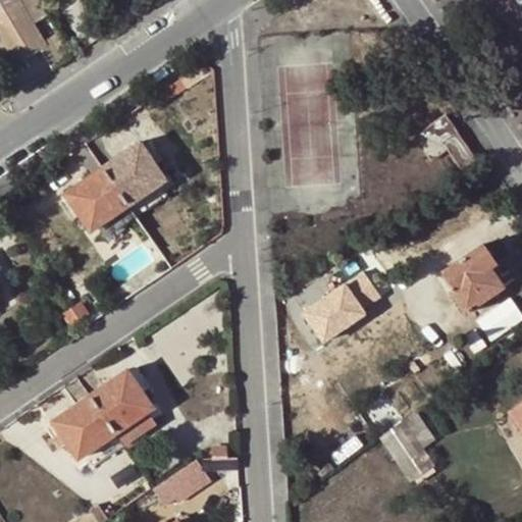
[(29,9),(42,1),(42,0),(0,0),(0,28),(19,58),(48,42),(29,9)]
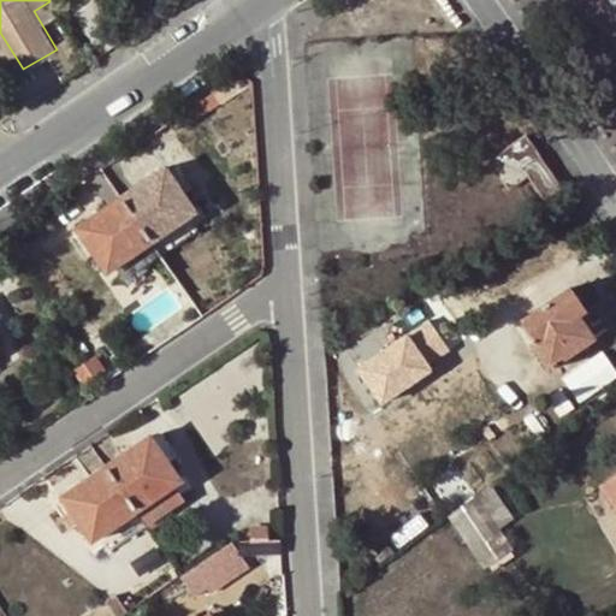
[(545,199),(562,187),(525,134),(486,160),(507,188),(527,173),(545,199)]
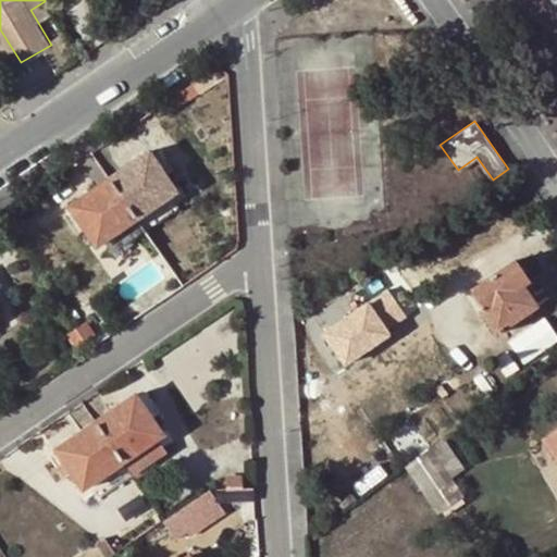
[(206,139),(211,135),(203,125),(198,130),(206,139)]
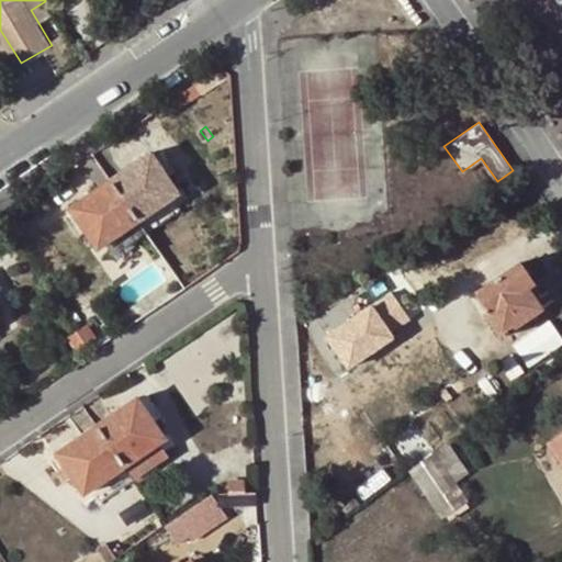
[(153,154),(112,181),(139,220),(172,198),(179,193),(153,154)]
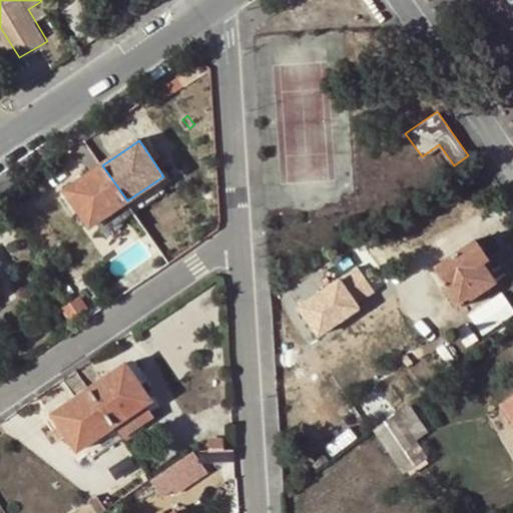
[(127,200),(102,165),(64,191),(89,226),(95,222),(127,200)]
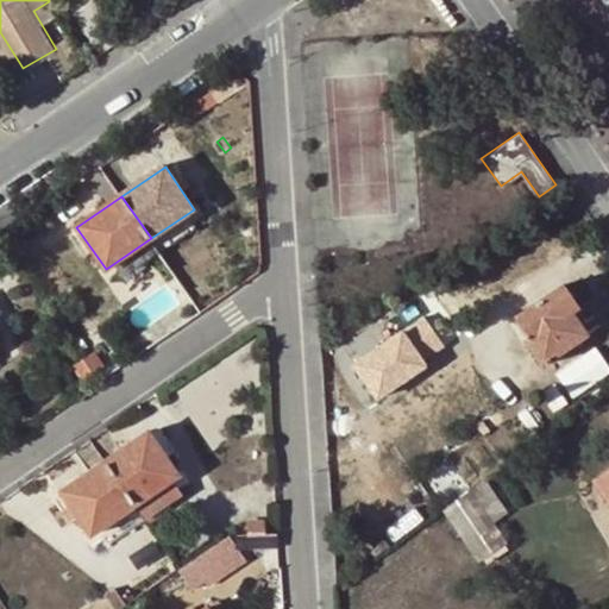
[(187,214),(151,238),(159,252),(196,227),(187,214)]
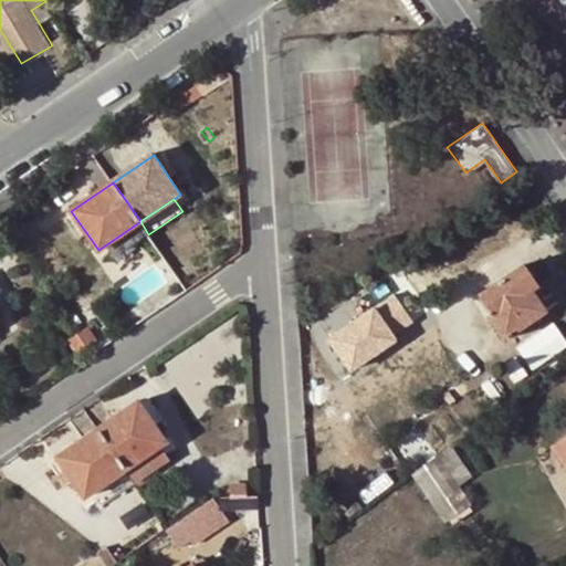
[(148,234),(140,221),(105,245),(114,258),(148,234)]
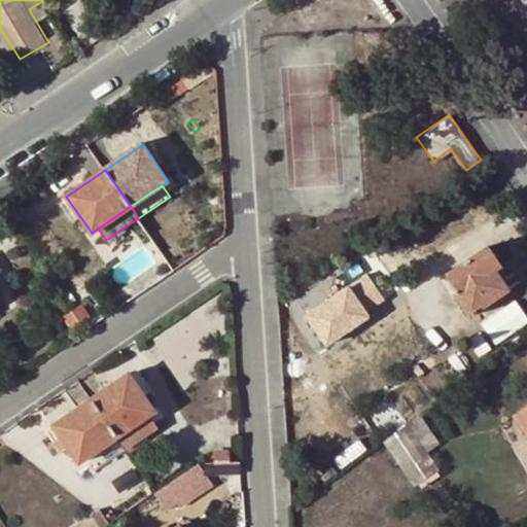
[(468,315),(508,289),(495,269),(501,266),(488,245),(447,274),(458,289),(454,292),(468,315)]
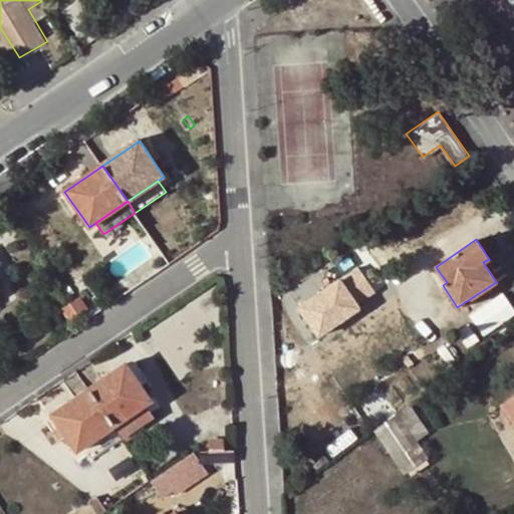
[(301,300),(321,336),(388,299),(367,263),(301,300)]
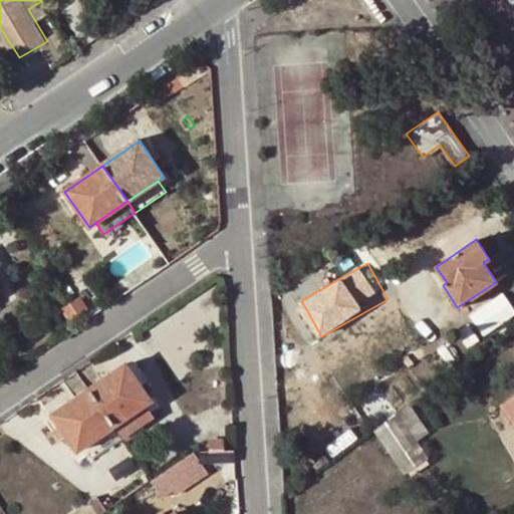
[(513,301),(506,289),(472,312),(487,333),(513,314),(513,301)]
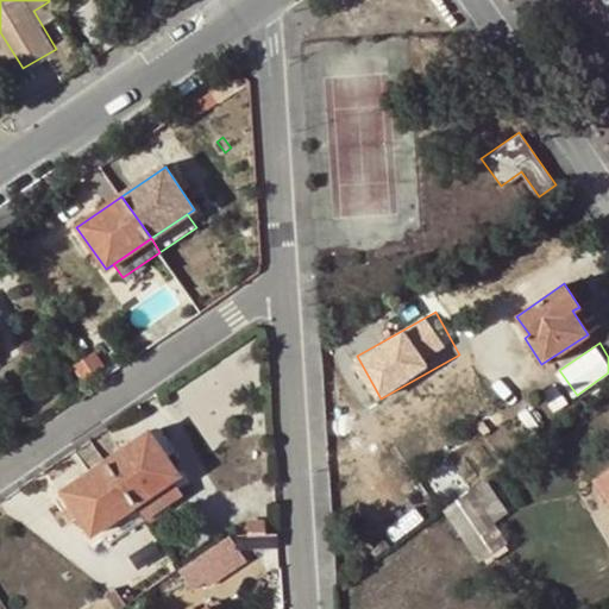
[(83,360),(92,371),(98,368),(89,356),(83,360)]
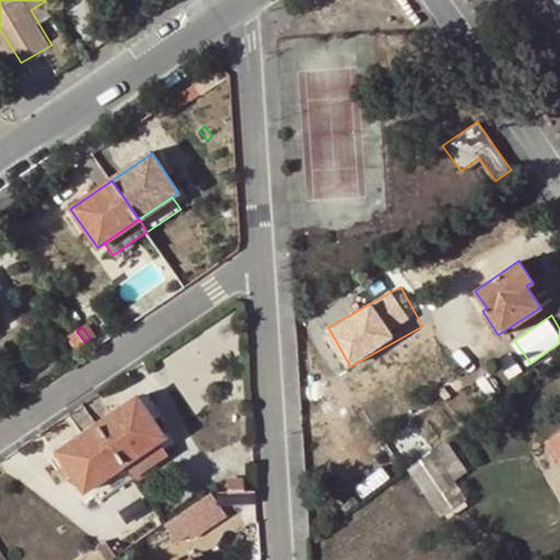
[(80,345),(84,341),(77,331),(72,335),(80,345)]
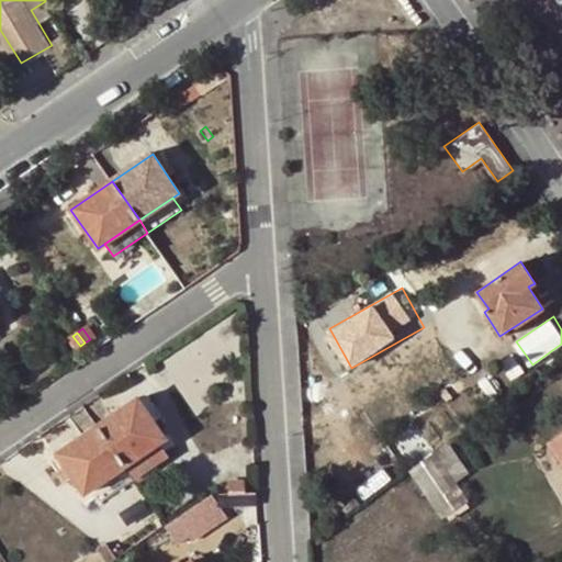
[(96,426),(123,467),(159,442),(166,438),(138,397),(96,426)]
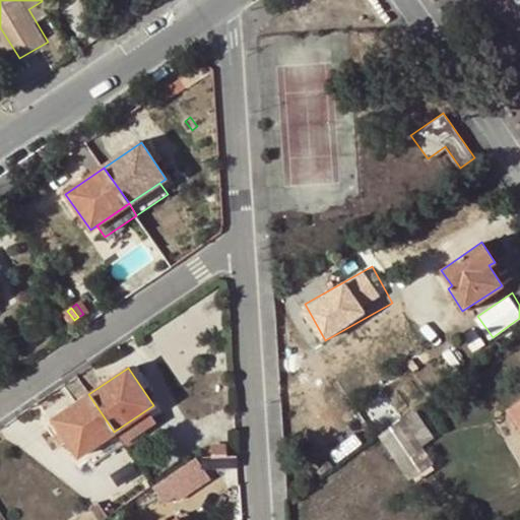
[(82,454),(114,432),(88,394),(52,418),(78,456),(82,454)]
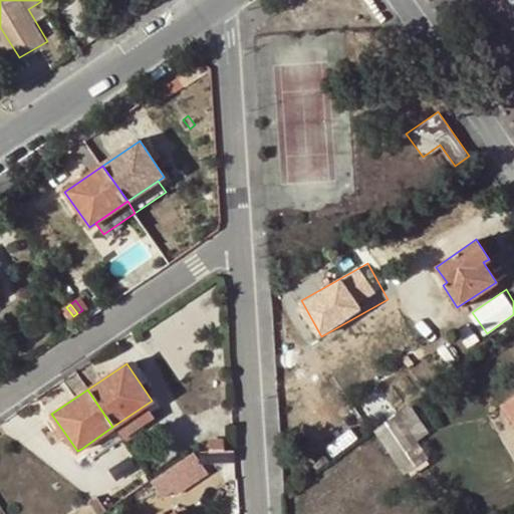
[(363,404),(377,424),(394,413),(386,402),(384,403),(378,394),(363,404)]
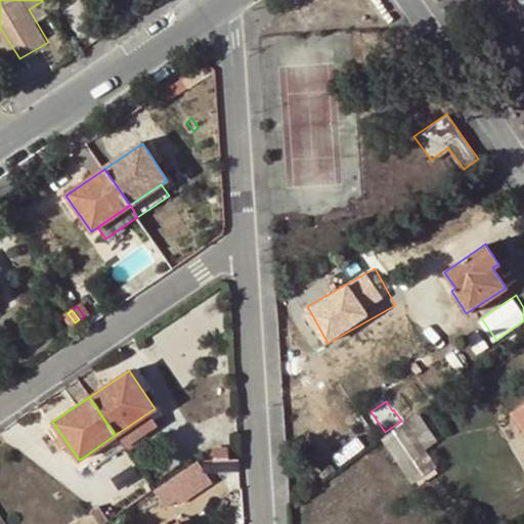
[(523,402),(515,408),(523,421),(523,402)]
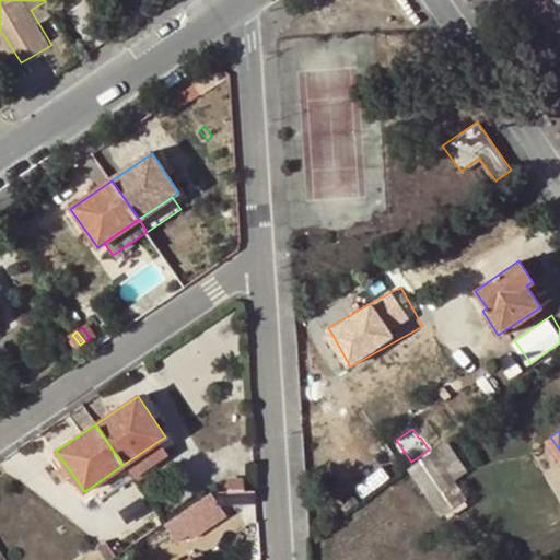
[(159,441),(123,465),(131,477),(166,453),(159,441)]
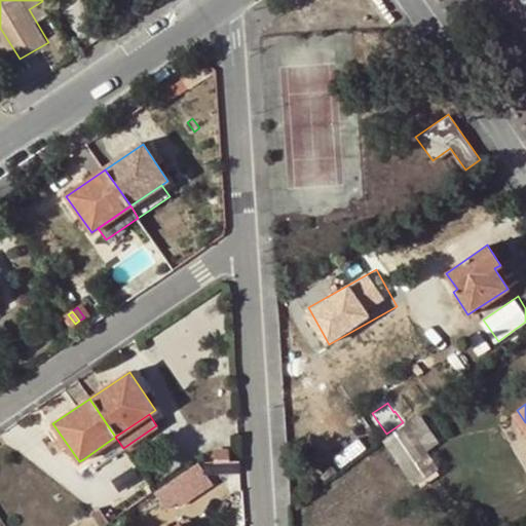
[(386,434),(395,445),(411,470),(424,459),(409,437),(411,435),(403,422),(386,434)]
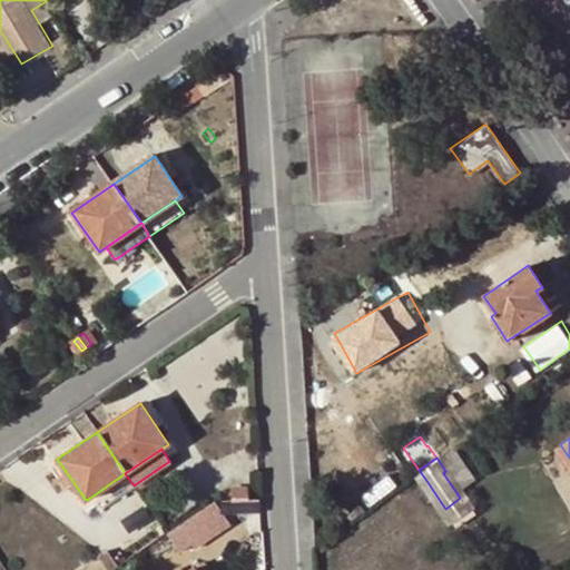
[(134,485),(125,473),(90,498),(99,509),(134,485)]
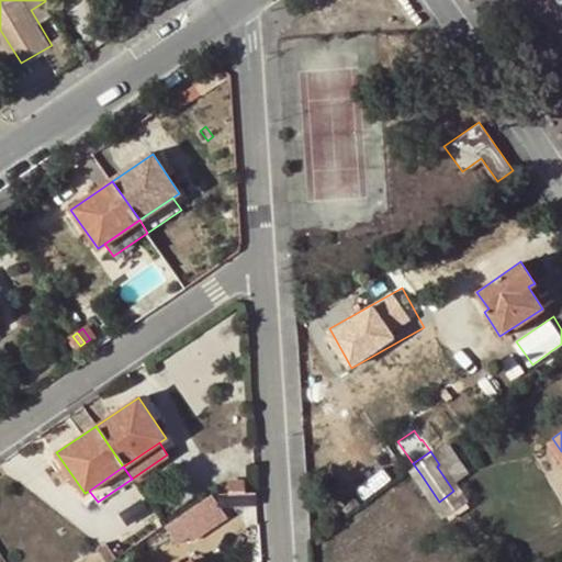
[(169,524),(184,544),(232,513),(217,491),(169,524)]
